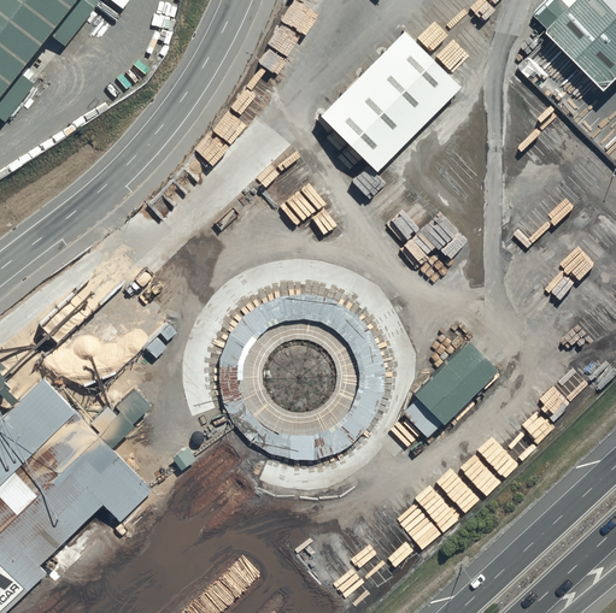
[(0,0),(0,95),(75,0),(0,0)]
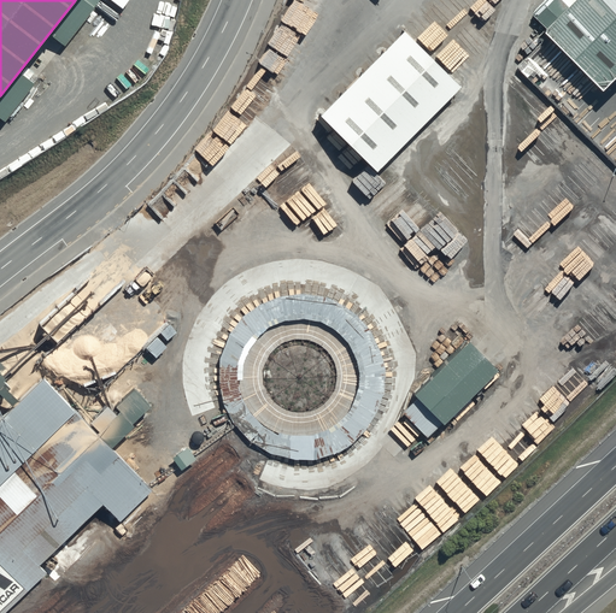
[(615,0),(564,0),(538,27),(593,82),(615,59),(615,0)]
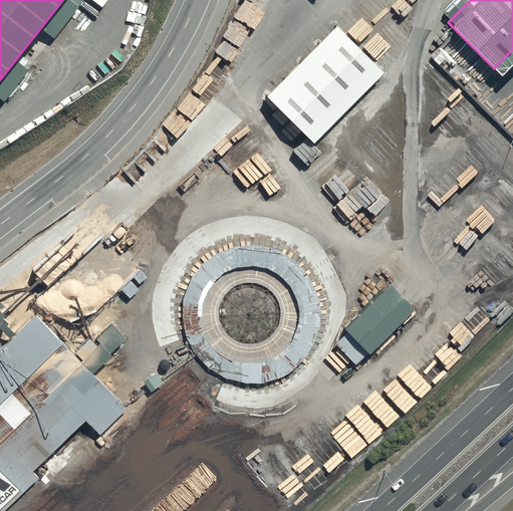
[(245,248),(241,248),(235,250),(229,251),(223,253),(218,256),(213,259),(208,263),(203,267),(199,271),(195,276),(192,281),(189,286),(186,292),(184,298),(183,304),(182,310),(181,316),(181,322),(182,328),(183,334),(185,340),(187,345),(190,351),(193,356),(196,361),(200,366),(205,370),(210,374),(215,377),(220,380),(226,384),(231,386),(237,387),(243,388),(249,388),(255,388),(261,388),(267,387),(273,385),(279,382),(285,379),(290,376),(295,372),(299,368),(304,364),(307,359),(311,354),(314,349),(316,343),(318,337),(320,331),(321,325),(321,319),(321,313),(320,307),(319,301),(317,295),(315,290),(313,284),(309,279),(306,274),(302,269),(297,265),(293,261),(288,258),(282,255),(277,252),(271,250),(265,249),(259,248),(253,248),(247,248),(245,248)]
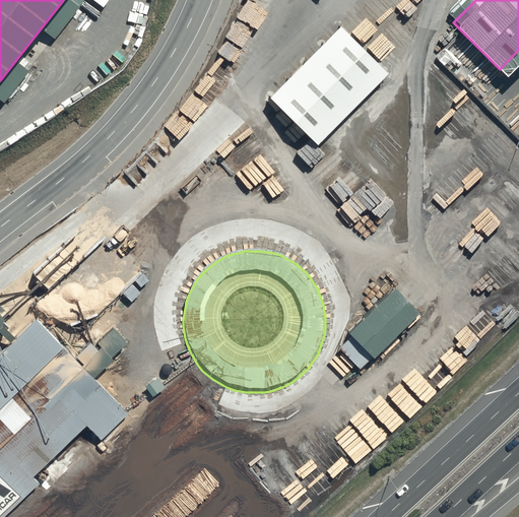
[(394,284),(342,334),(368,361),(419,310),(394,284)]
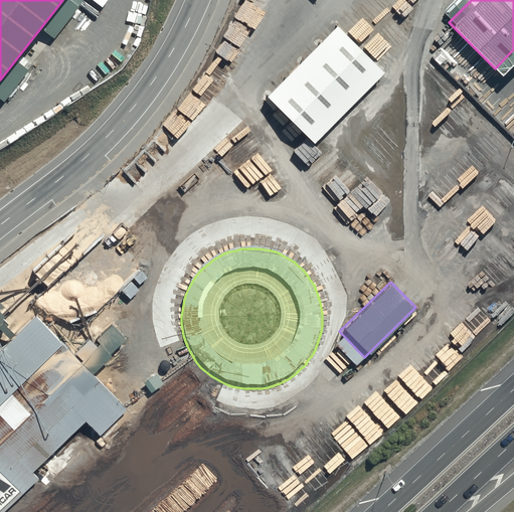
[(33,308),(0,340),(0,511),(5,511),(36,482),(22,467),(78,412),(101,435),(131,405),(33,308)]
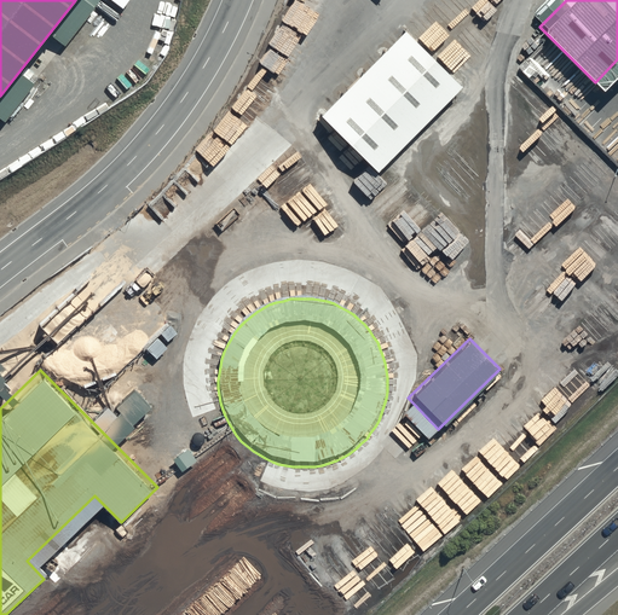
[(186,448),(172,459),(182,471),(196,460),(186,448)]
